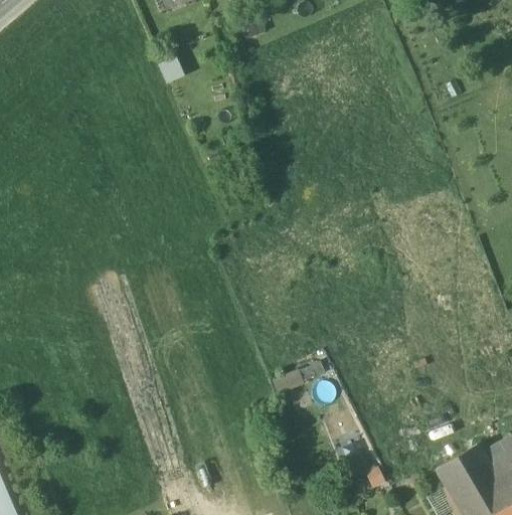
[(177,57),(161,62),(167,80),(182,75),(177,57)]
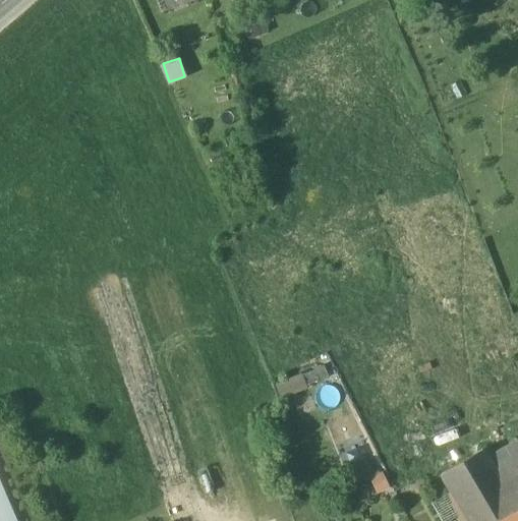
[(282,397),(330,378),(325,364),(277,383),(282,397)]
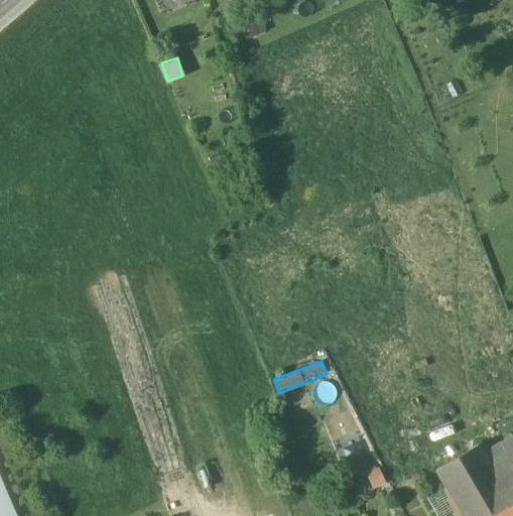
[(512,441),(487,456),(510,495),(512,493),(512,441)]
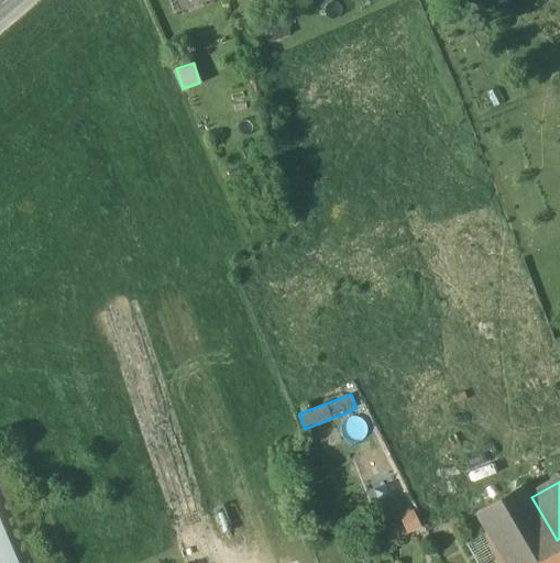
[(531,497),(525,486),(480,512),(492,533),(508,562),(559,562),(559,538),(557,540),(531,497)]
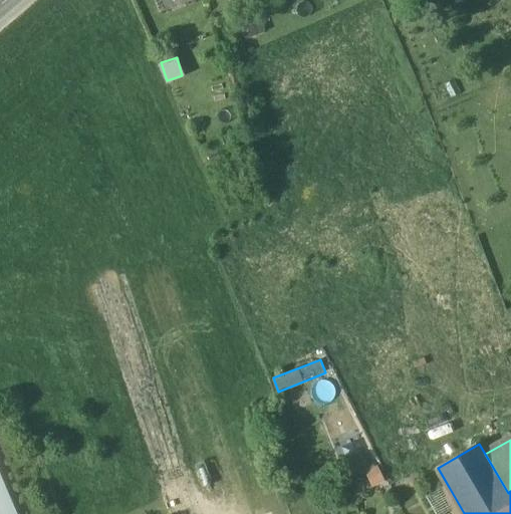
[(17,513),(0,474),(0,513),(17,513)]
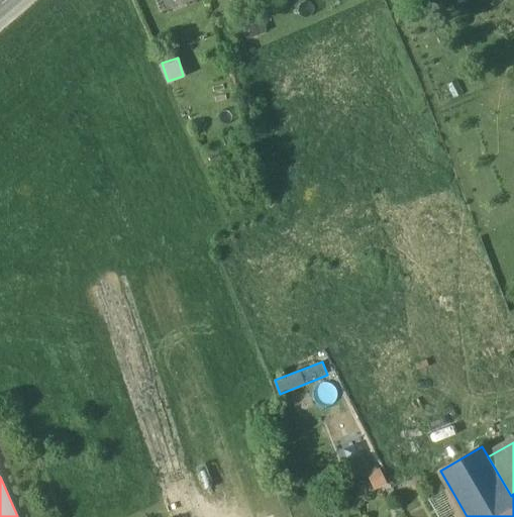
[(467,516),(451,490),(434,500),(443,516),(467,516)]
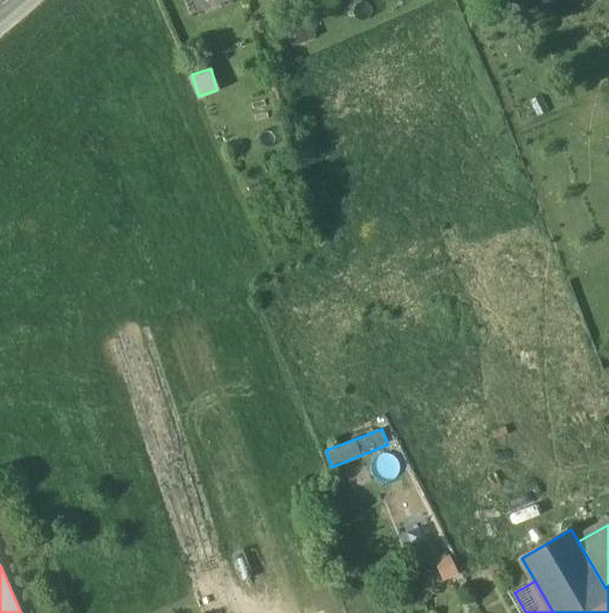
All buildings are outlined.
